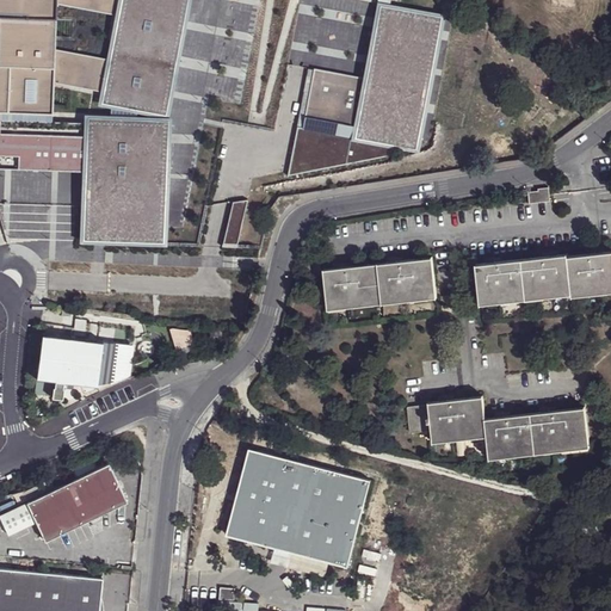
[(0,0),(0,158),(110,161),(111,181),(165,183),(167,128),(136,124),(139,106),(168,112),(189,5),(164,0),(0,0)]
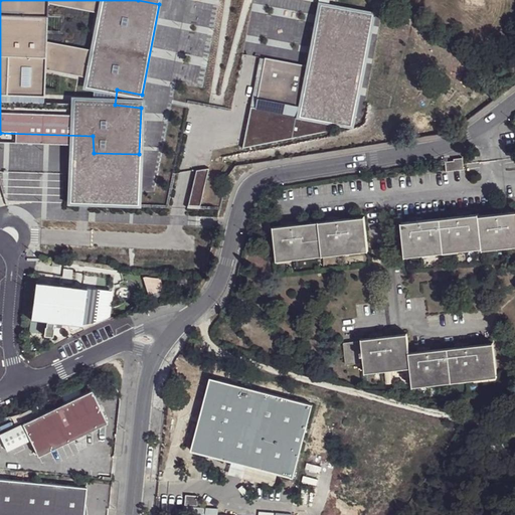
[(369,20),(329,12),(319,66),(267,57),(260,99),(351,117),(369,20)]
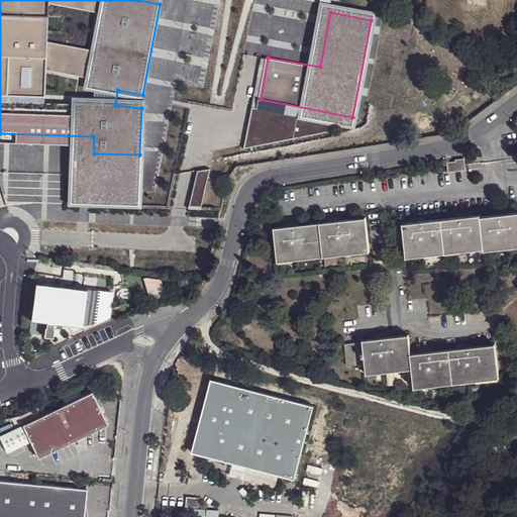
[(333,121),(253,107),(246,148),(331,133),(333,121)]
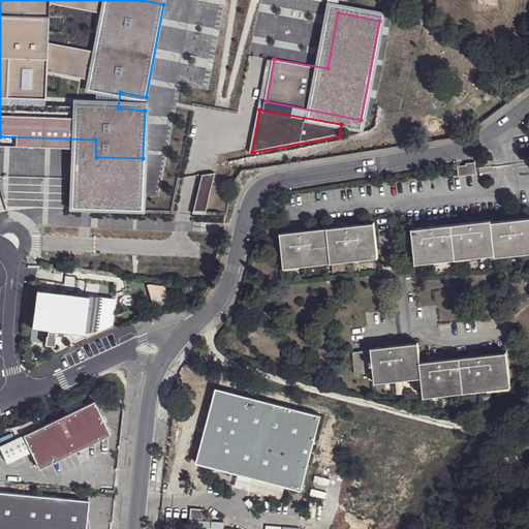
[(95,139),(0,136),(0,148),(73,150),(72,208),(142,210),(143,158),(96,157),(95,139)]
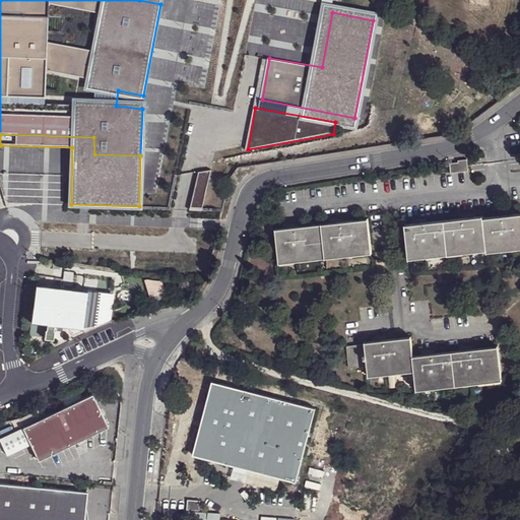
[(458,163),(449,164),(450,173),(467,171),(466,159),(458,159),(458,163)]
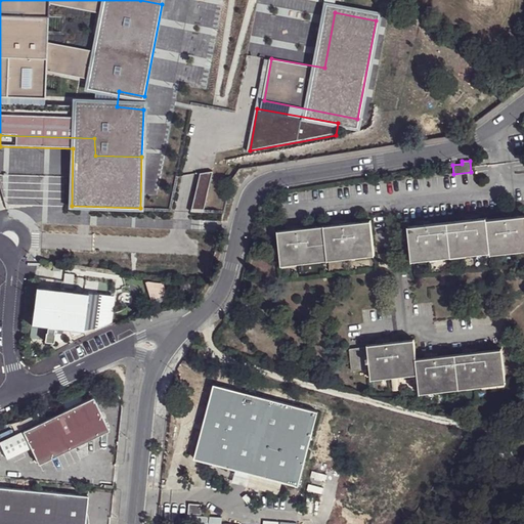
[(191,210),(205,212),(211,174),(198,172),(191,210)]
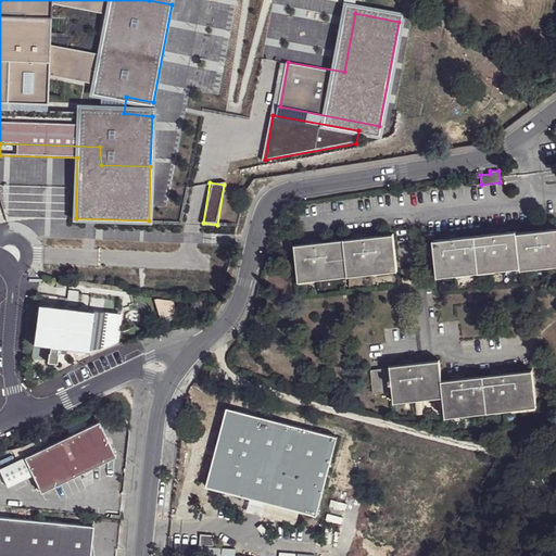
[(437,236),(440,272),(522,263),(523,266),(555,263),(555,226),(519,230),(519,227),(437,236)]
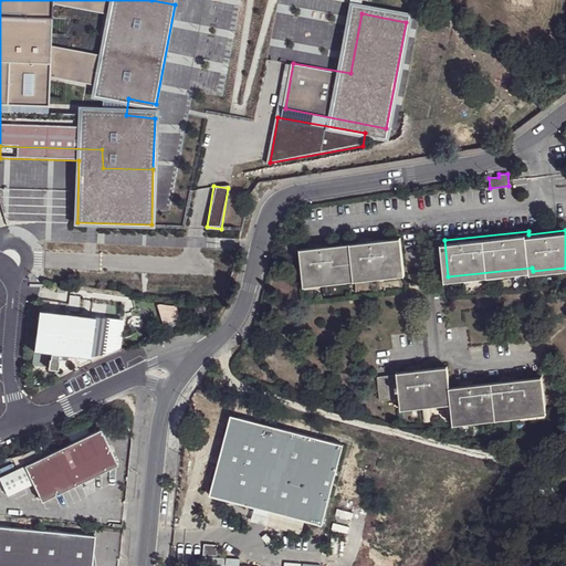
[(303,244),(307,280),(407,270),(404,234),(303,244)]
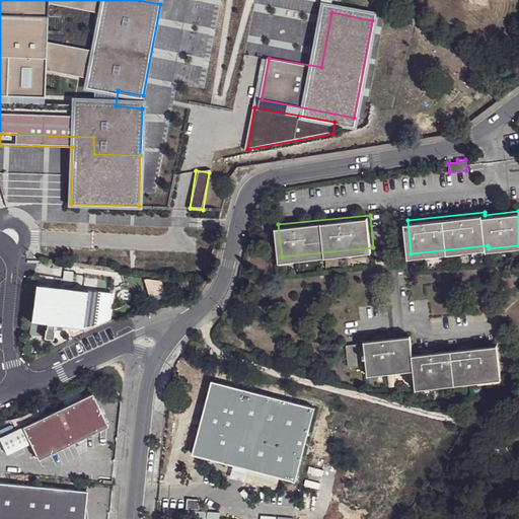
[(51,276),(36,274),(35,284),(54,286),(54,281),(50,280),(51,276)]
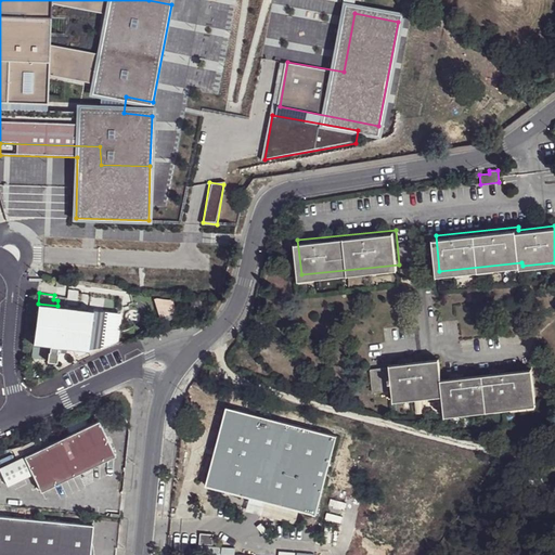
[(116,340),(120,314),(57,306),(38,304),(37,304),(31,345),(49,346),(56,347),(87,352),(116,340)]
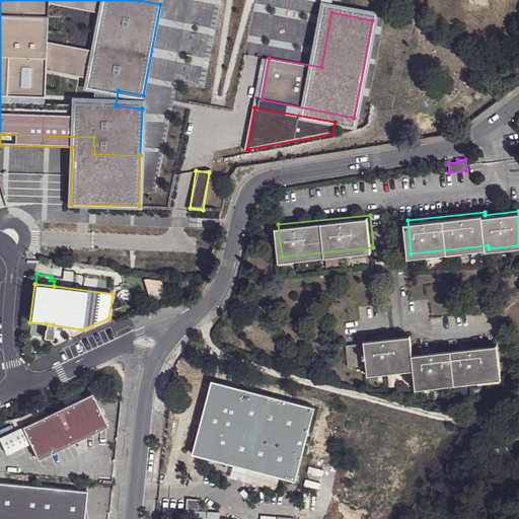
[(53,330),(53,324),(46,323),(45,328),(44,328),(43,339),(52,340),(54,330),(53,330)]
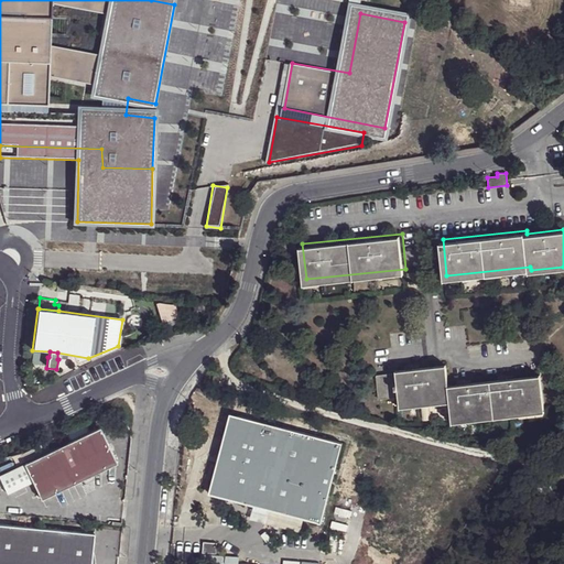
[(397,371),(399,394),(400,405),(449,400),(452,422),(544,412),(540,375),(447,384),(446,364),(396,368),(397,371)]
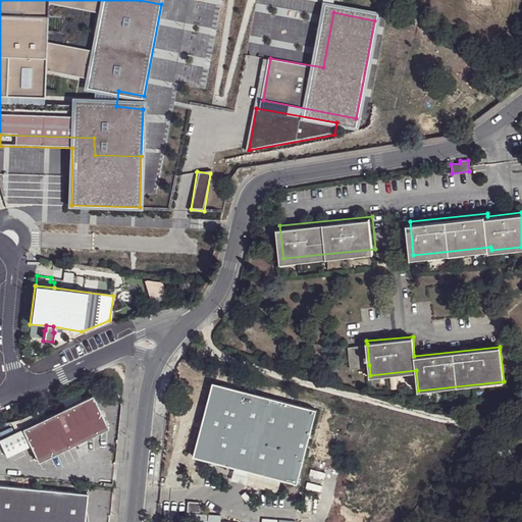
[(351,366),(369,365),(367,344),(349,346),(351,366)]
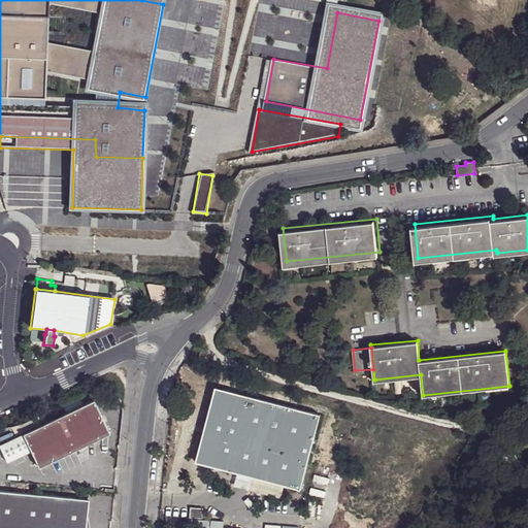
[(320,414),(215,386),(195,461),(299,488),(320,414)]
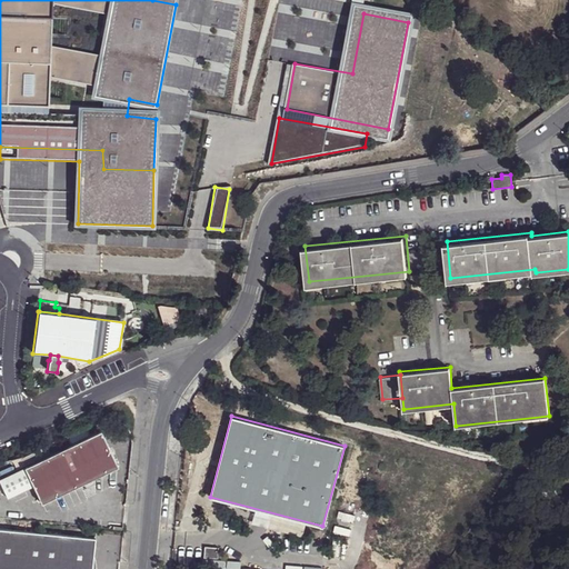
[(40,505),(117,468),(109,452),(100,432),(0,478),(0,487),(7,499),(31,486),(40,505)]
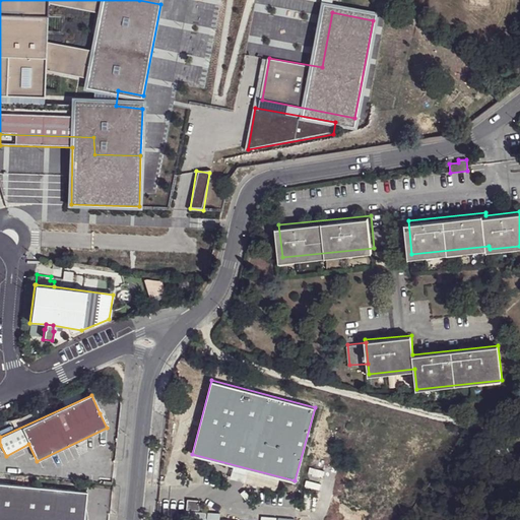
[(0,484),(0,519),(82,519),(84,507),(85,494),(16,486),(0,484)]
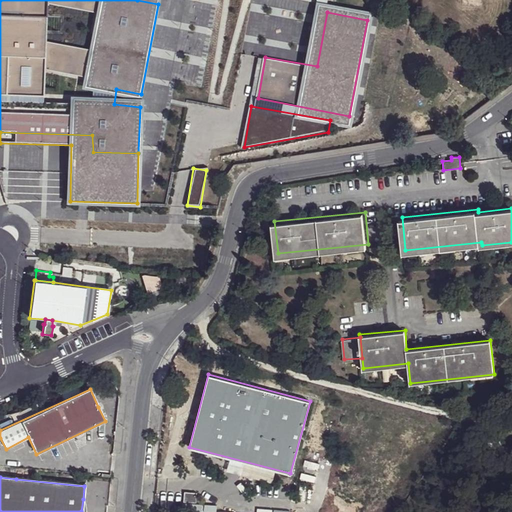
[(196,492),(184,491),(183,501),(195,502),(196,492)]
